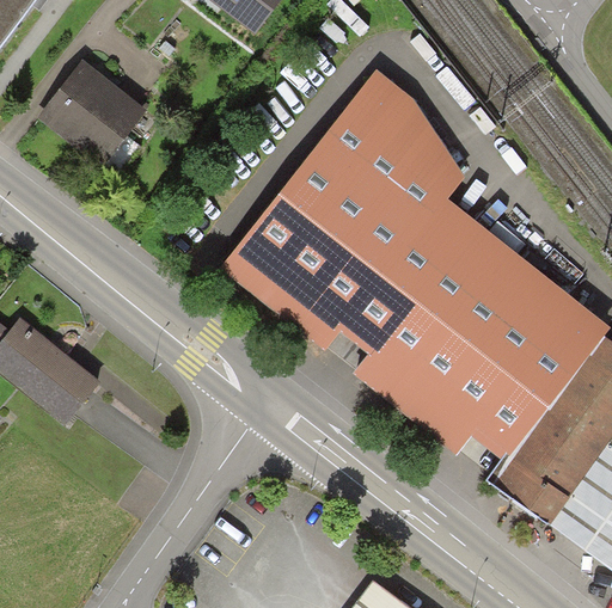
[(0,0),(0,50),(38,0),(0,0)]
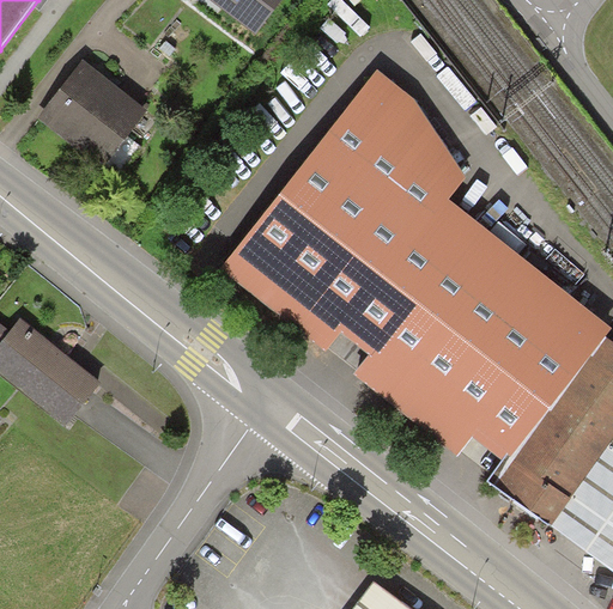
[(208,0),(259,34),(281,0),(208,0)]
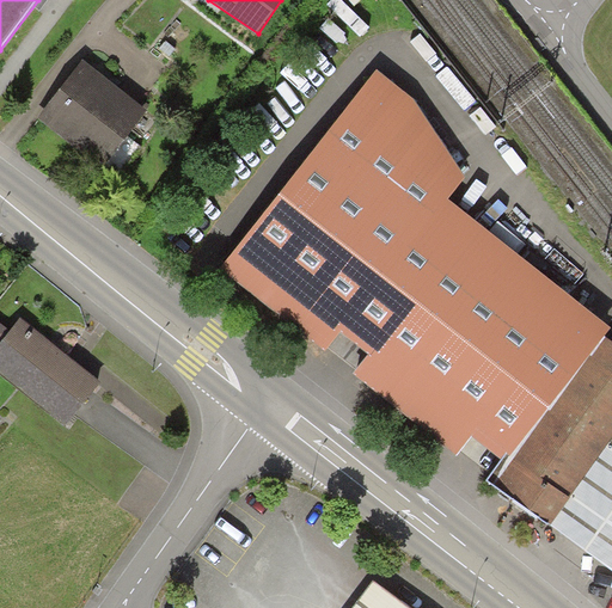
[(103,164),(147,108),(83,59),(38,115),(103,164)]
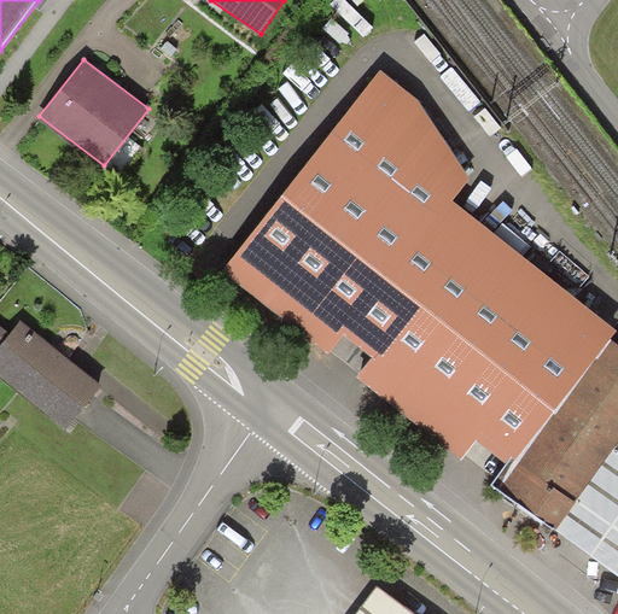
[(424,103),(379,68),(222,269),(328,355),(343,333),(374,357),(357,376),(460,460),(472,439),(513,467),(611,339),(617,331),(453,203),(470,177),(424,103)]
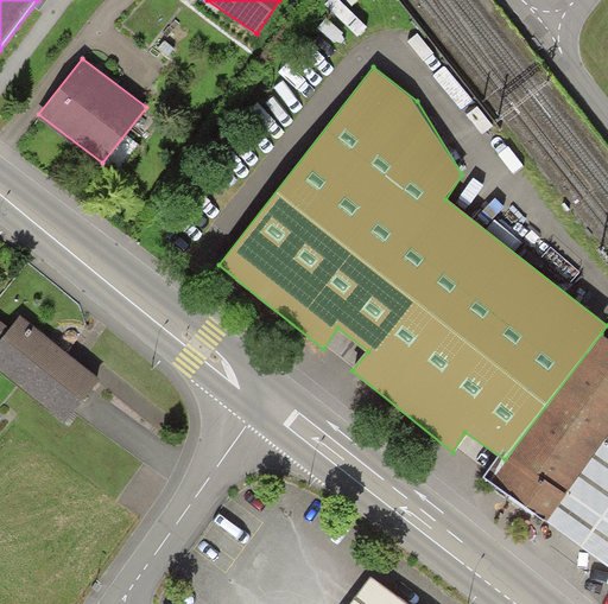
[(0,364),(69,420),(101,379),(49,337),(20,315),(11,328),(0,318),(0,364)]
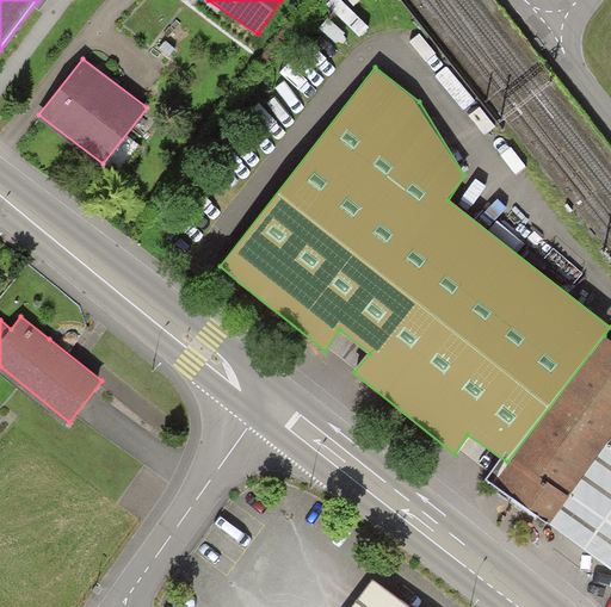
[(610,339),(604,335),(507,462),(491,483),(610,568),(610,339)]
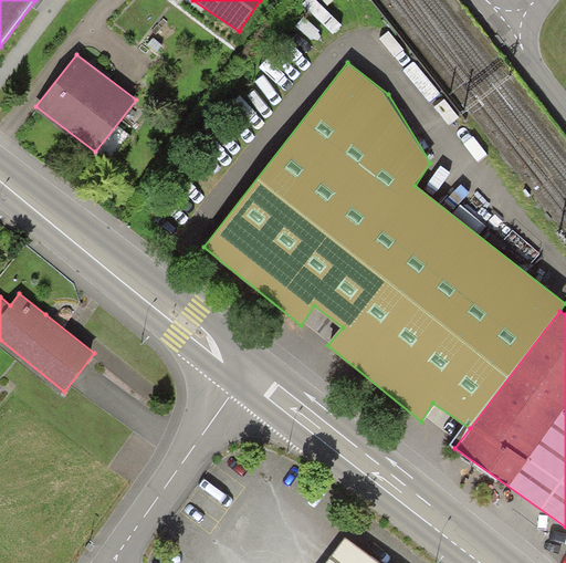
[(378,562),(347,538),(326,562),(378,562)]
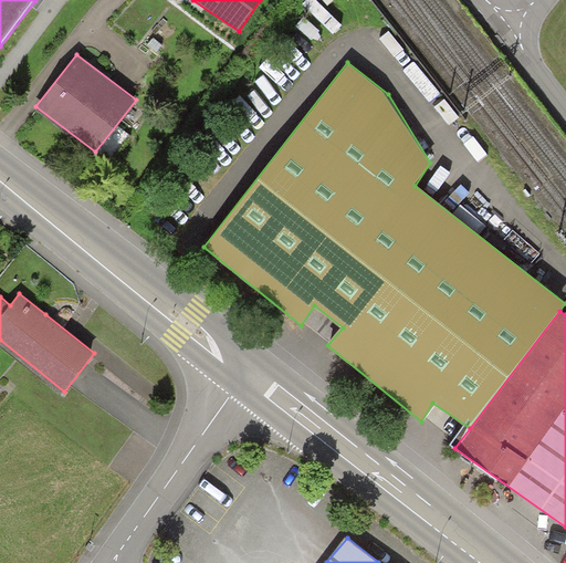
All buildings are outlined.
